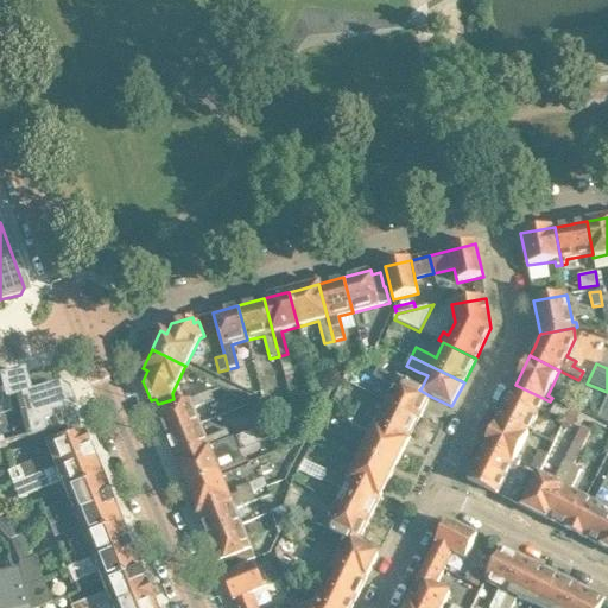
[(394,388),(386,404),(419,419),(431,397),(419,390),(420,390),(399,379),(379,369),(374,379),(385,384),(394,388)]
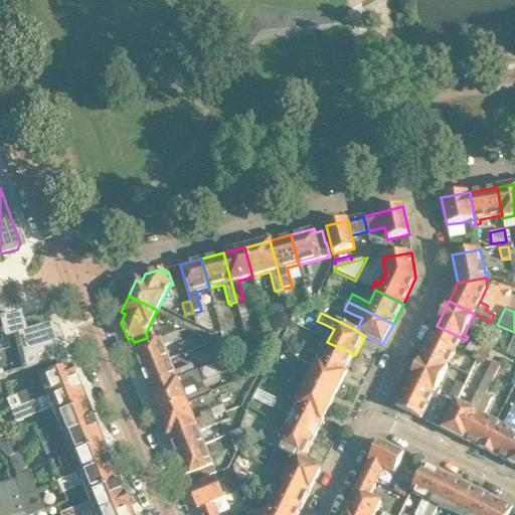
[(9,351),(0,353),(0,377),(66,360),(55,332),(49,329),(37,332),(35,324),(21,328),(18,317),(18,316),(1,321),(9,351)]
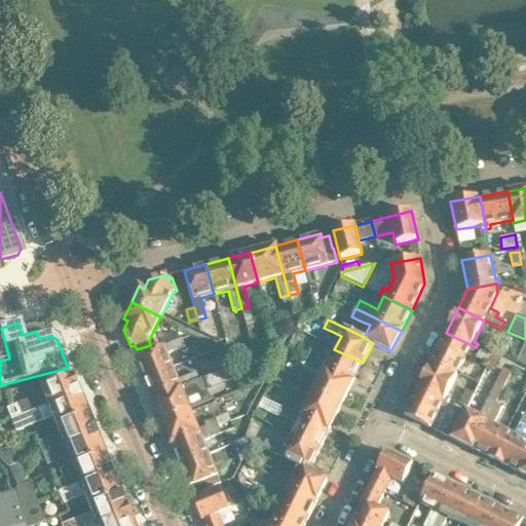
[(178,331),(166,336),(170,343),(181,339),(178,331)]
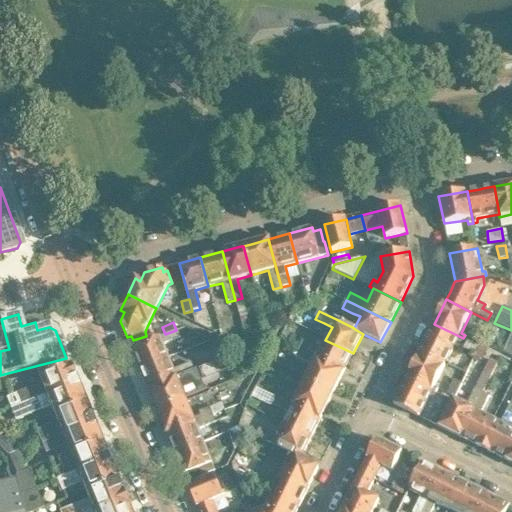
[(434,324),(420,351),(445,363),(446,362),(457,340),(461,342),(463,338),(434,324)]
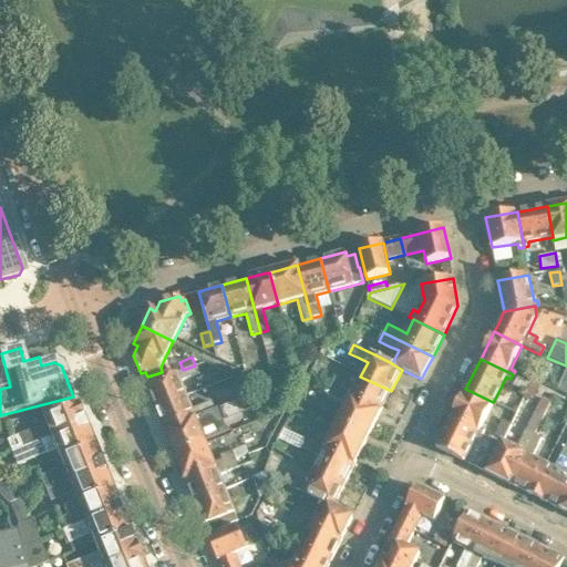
[(183,370),(145,385),(155,409),(185,397),(179,382),(188,379),(200,373),(197,364),(195,366),(183,370)]
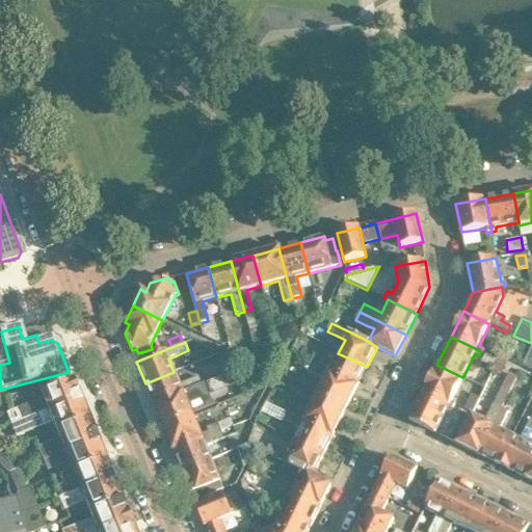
[(531,346),(523,367),(531,371),(531,346)]
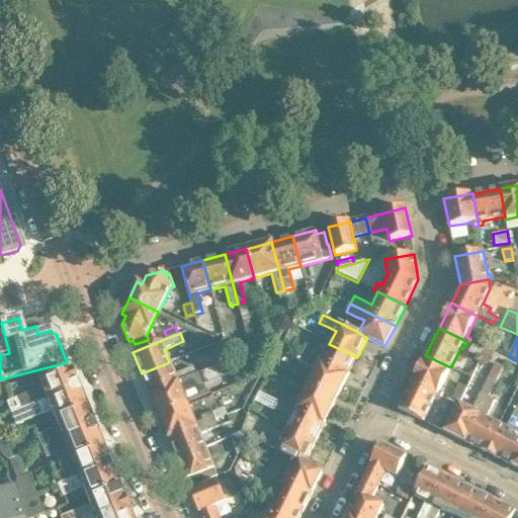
[(348,376),(357,357),(329,344),(322,358),(315,355),(316,351),(306,346),(303,353),(348,376)]
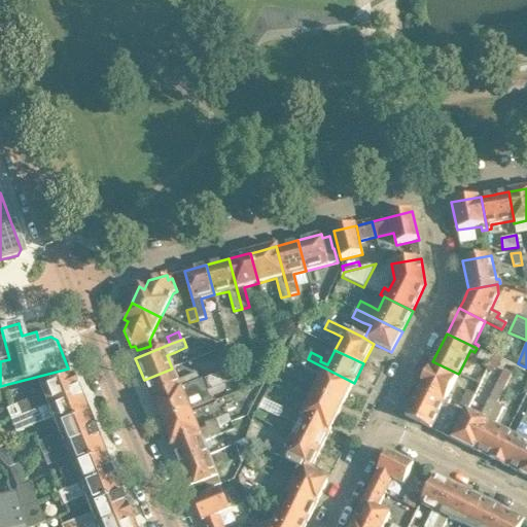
[(482,351),(478,358),(490,364),(494,357),(482,351)]
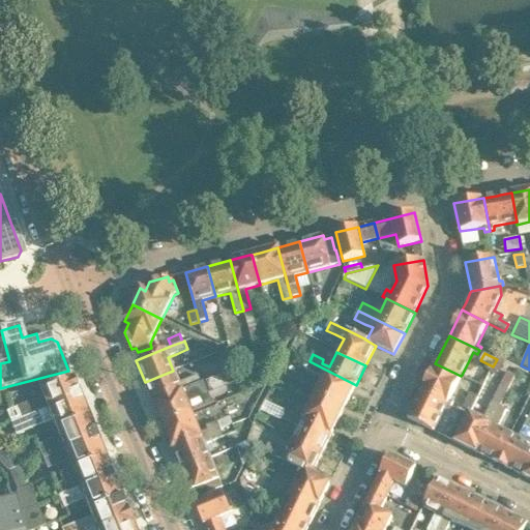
[(493,366),(490,374),(493,375),(497,374),(505,358),(499,355),(497,359),(493,366)]
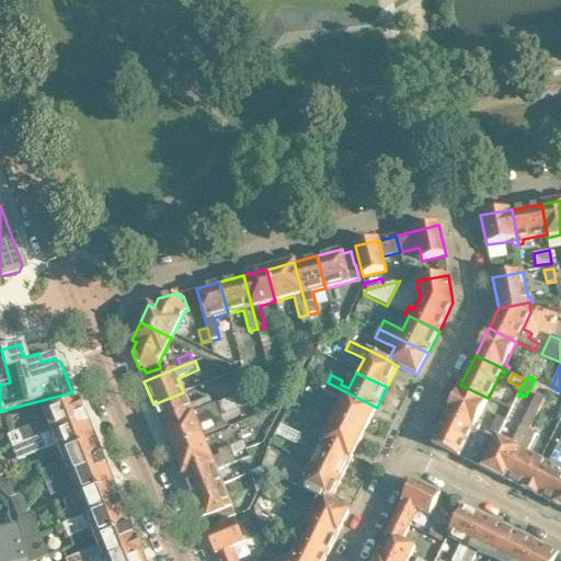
[(333,419),(364,434),(377,408),(328,382),(323,391),(335,397),(342,400),(335,415),(333,419)]
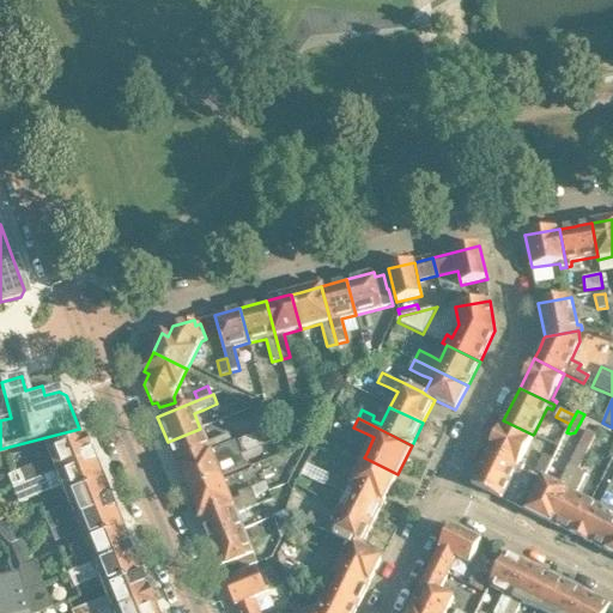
[(503,420),(487,453),(522,471),(525,466),(519,463),(532,437),(533,435),(503,420)]
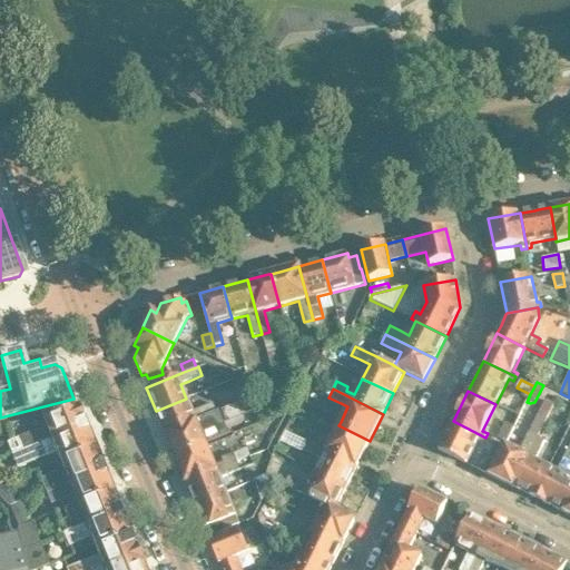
[(156,411),(165,433),(216,412),(213,404),(200,409),(192,412),(186,399),(156,411)]
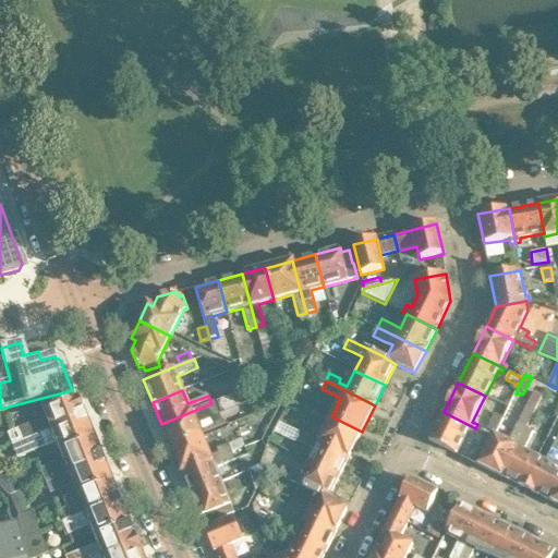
[(494,437),(480,465),(501,476),(525,427),(535,409),(542,396),(534,391),(528,405),(526,404),(517,423),(512,434),(508,443),(494,436),(494,437)]
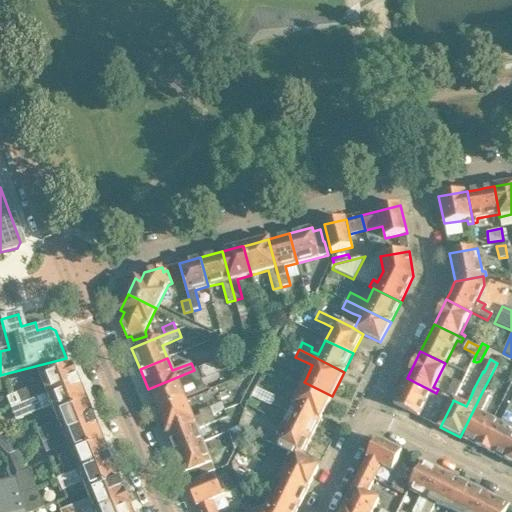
[(76,382),(69,365),(37,373),(41,382),(17,392),(21,403),(76,382)]
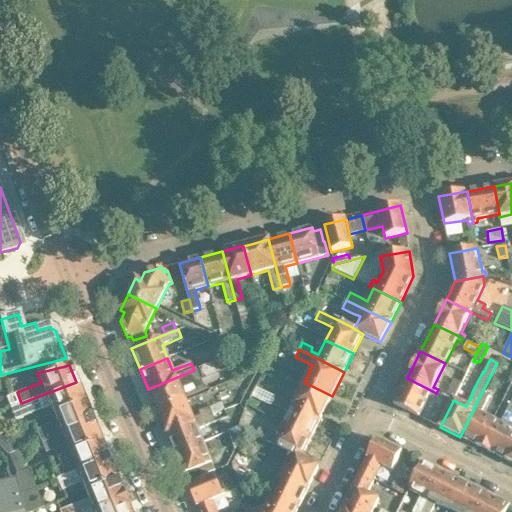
[(157,412),(185,400),(184,399),(204,391),(195,370),(194,370),(148,389),(157,410),(157,412)]
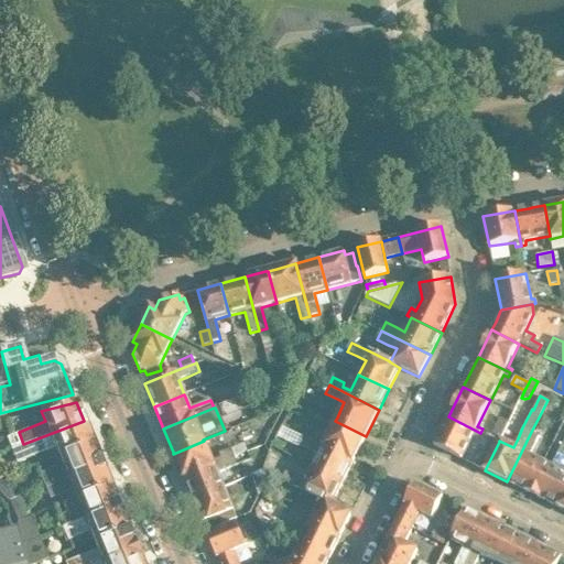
[(480,433),(448,416),(434,445),(462,459),(474,435),(478,437),(480,433)]
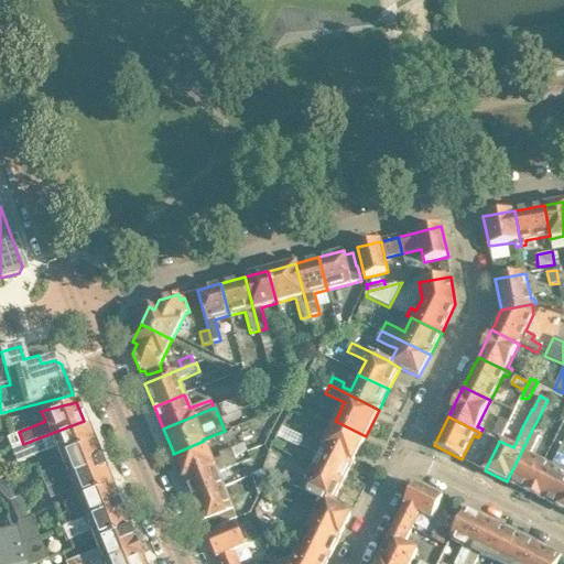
[(500,419),(492,435),(500,438),(508,422),(500,419)]
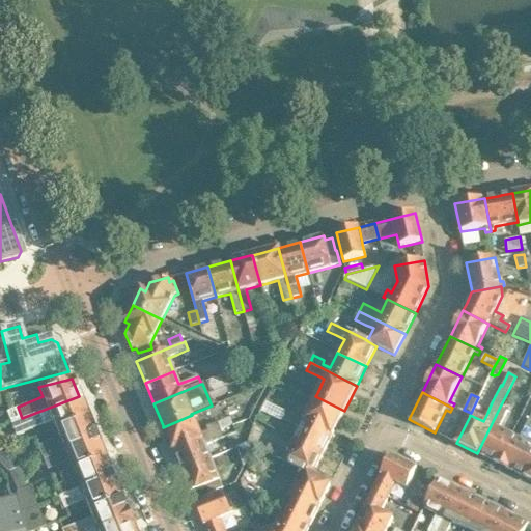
[(22,418),(10,423),(16,437),(53,420),(56,428),(87,416),(86,413),(82,402),(79,396),(22,418)]
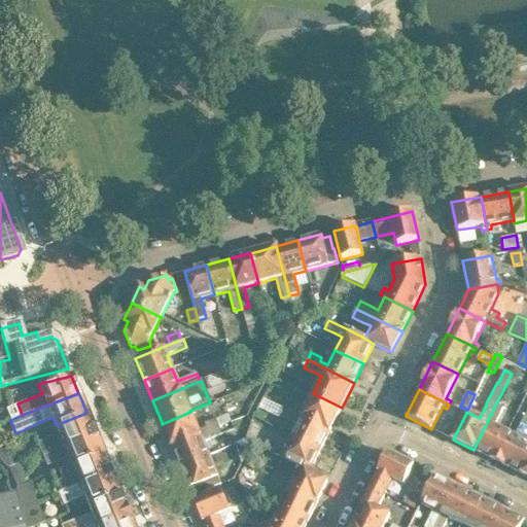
[(329,431),(340,411),(342,408),(313,393),(312,396),(305,410),(297,406),(288,401),(284,409),(329,431)]
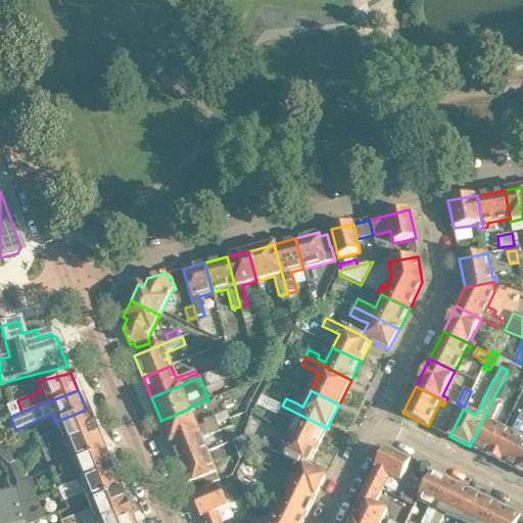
[(494,459),(508,431),(490,422),(494,415),(500,405),(492,400),(470,446),(494,459)]
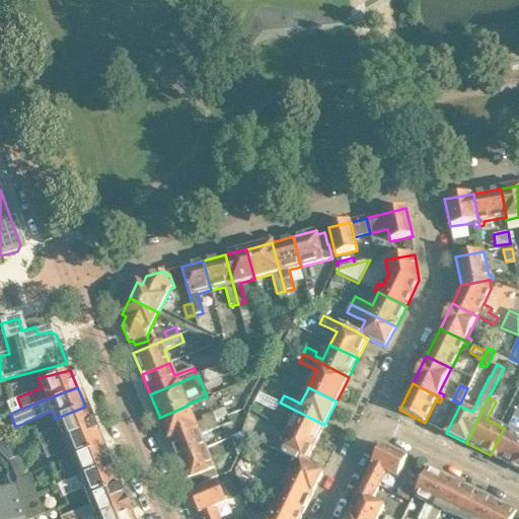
[(285,416),(294,420),(288,432),(314,445),(324,425),(280,402),(276,411),(285,416)]
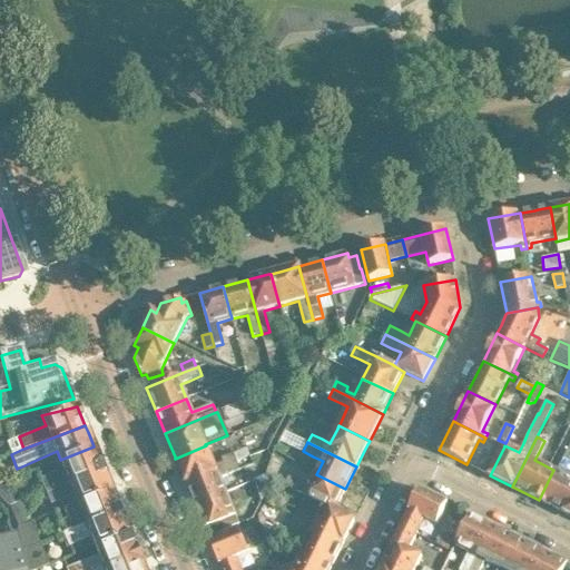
[(206,445),(175,459),(176,460),(177,462),(183,475),(186,483),(237,462),(234,454),(222,459),(223,462),(214,465),(207,448),(206,445)]
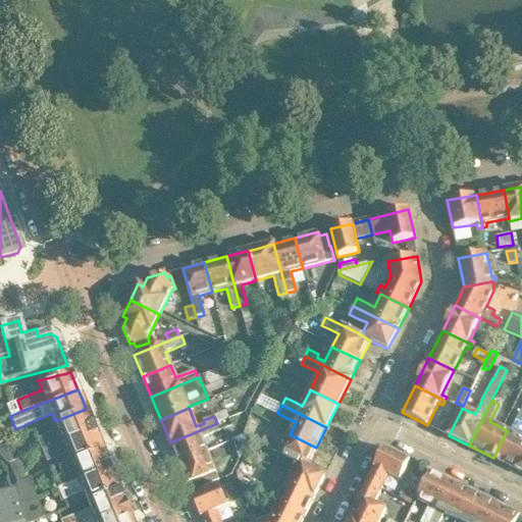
[(58,429),(36,438),(41,451),(94,428),(92,424),(87,413),(86,409),(55,421),(58,429)]
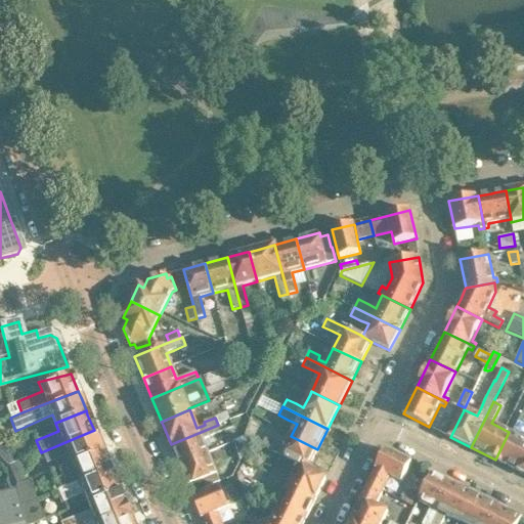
[(509,432),(495,460),(519,472),(523,461),(523,413),(513,434),(509,432)]
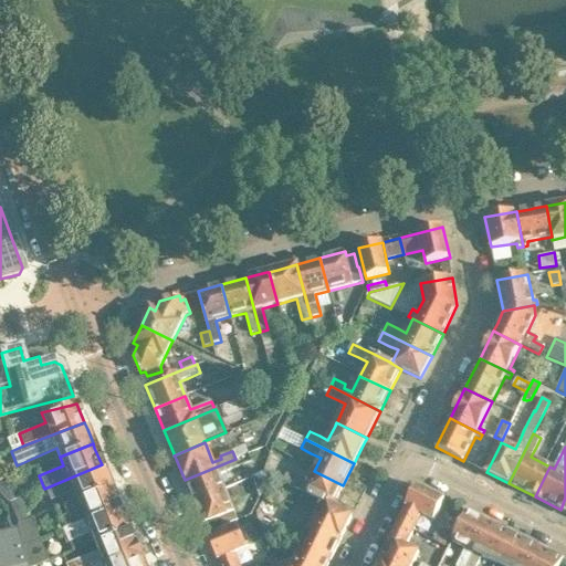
[(236,459),(185,480),(194,502),(224,490),(218,475),(239,467),(236,459)]
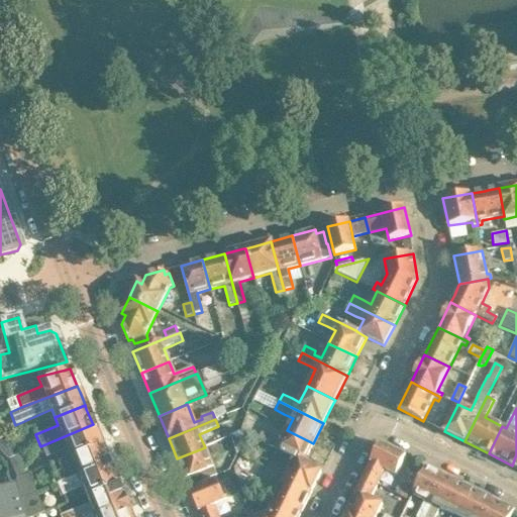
[(93,424),(40,446),(45,457),(54,454),(57,461),(101,444),(93,424)]
